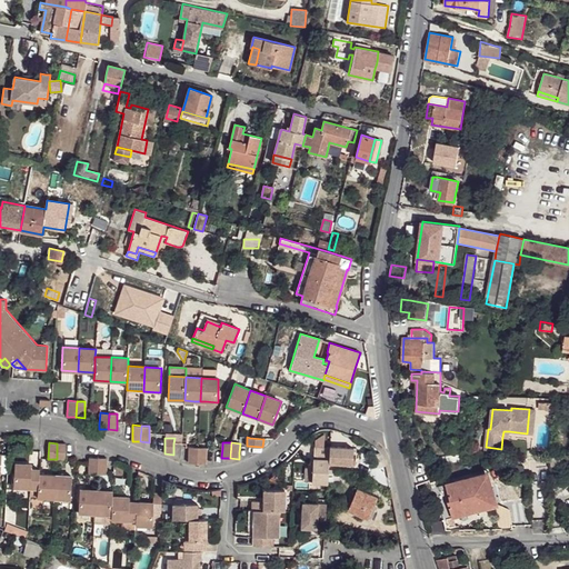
[(57,443),(57,459),(65,460),(66,449),(66,443),(57,443)]
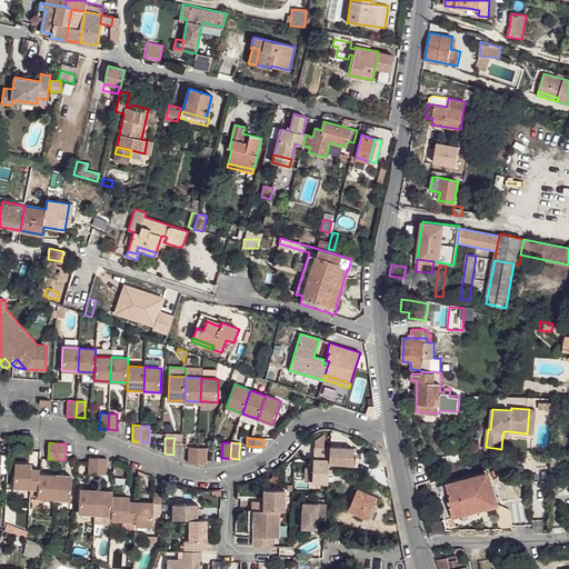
[(329,447),(312,446),(312,453),(321,455),(329,455),(329,447)]
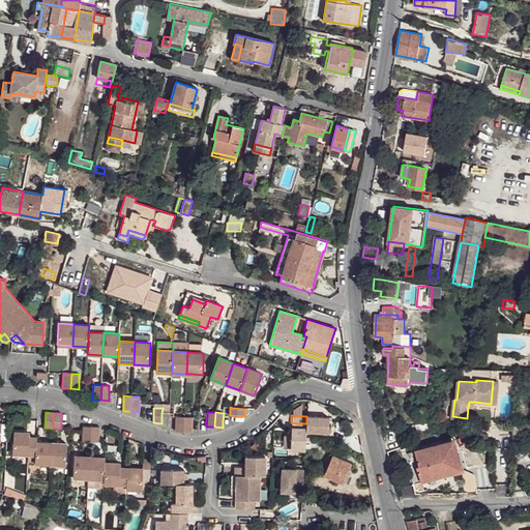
[(328,416),(306,415),(306,416),(305,431),(327,433),(328,416)]
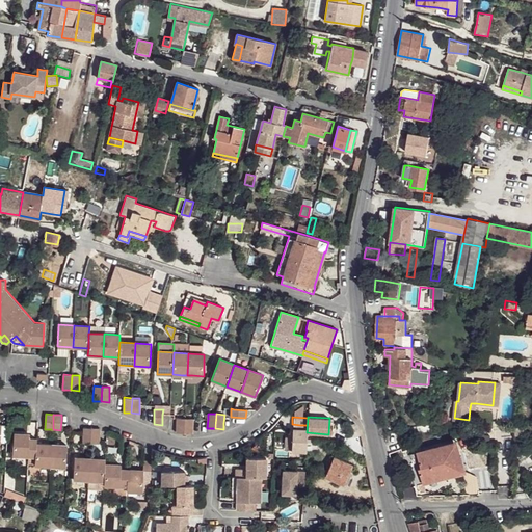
[(177,428),(176,432),(184,433),(185,419),(177,418),(177,428)]
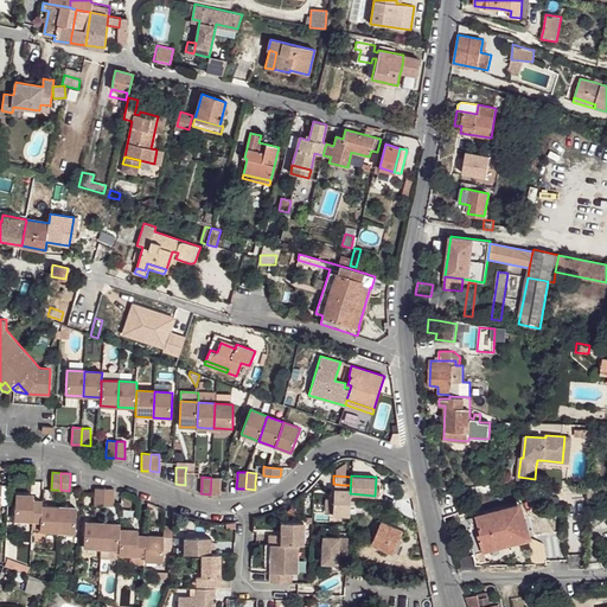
[(211,478),(210,494),(219,494),(219,492),(221,478),(211,478)]
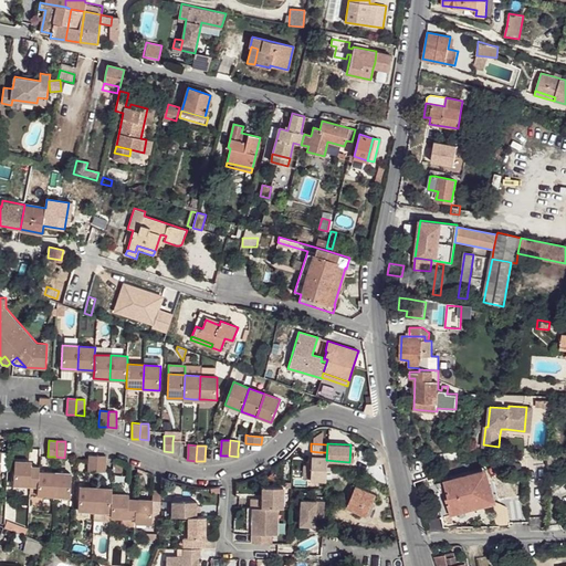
[(87,464),(87,471),(96,471),(97,456),(88,456),(87,464)]
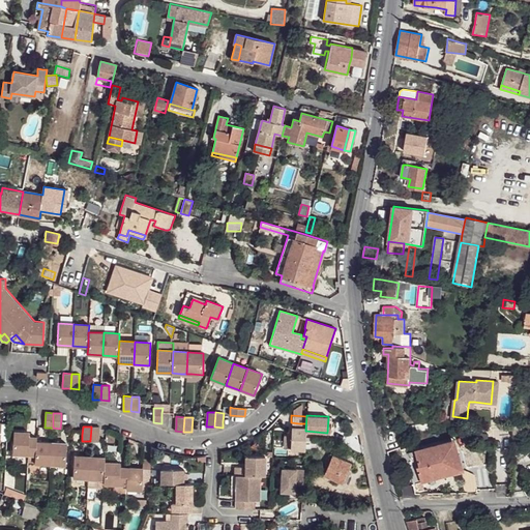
[(91,427),(90,441),(98,442),(99,430),(99,427),(91,427)]
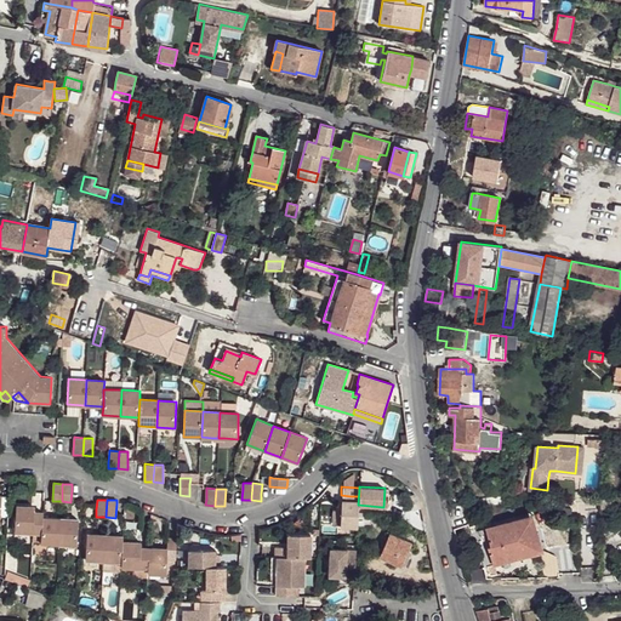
[(349,500),(341,500),(340,527),(357,527),(358,501),(349,500)]
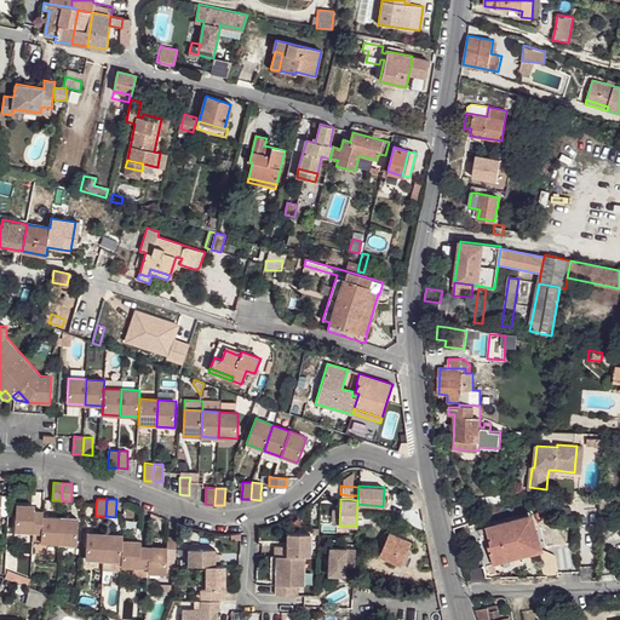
[(16,505),(15,530),(33,532),(41,532),(42,522),(42,517),(42,511),(34,511),(29,511),(29,506),(16,505)]
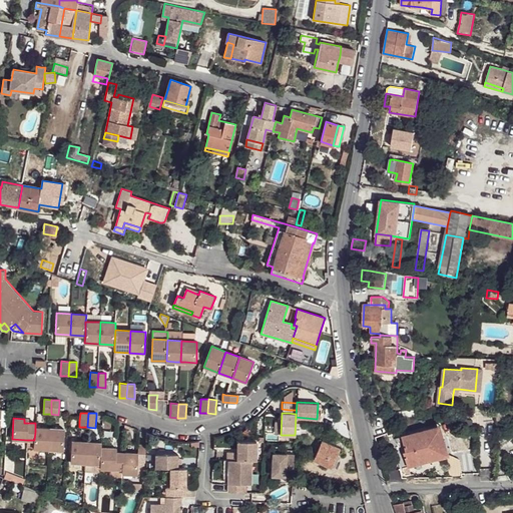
[(439,454),(440,458),(450,455),(441,425),(432,428),(439,454)]
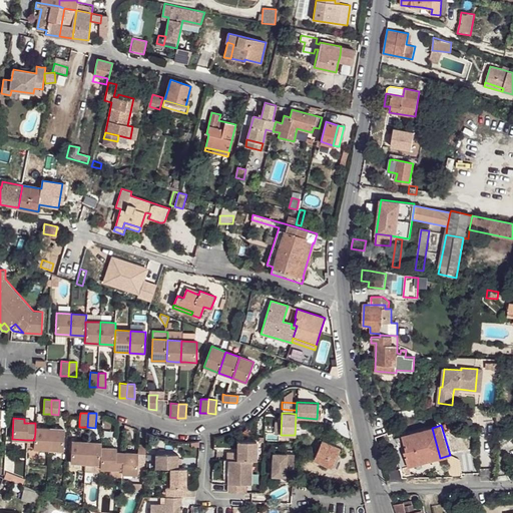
[(34,440),(34,448),(49,449),(50,429),(39,428),(39,432),(35,432),(34,440)]
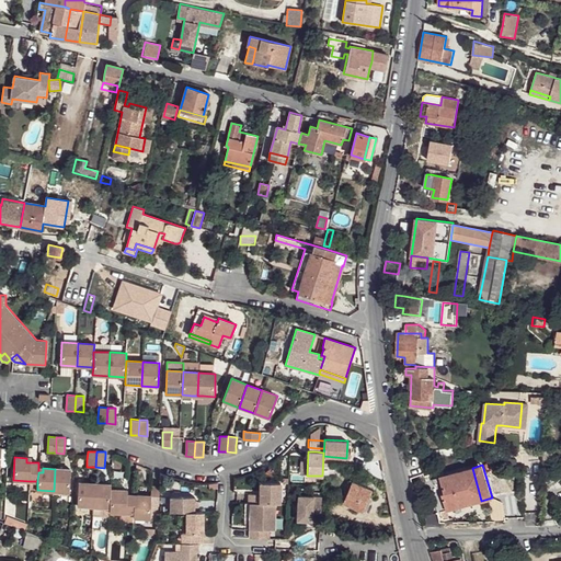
[(443,494),(446,506),(480,496),(472,468),(441,477),(446,494),(443,494)]
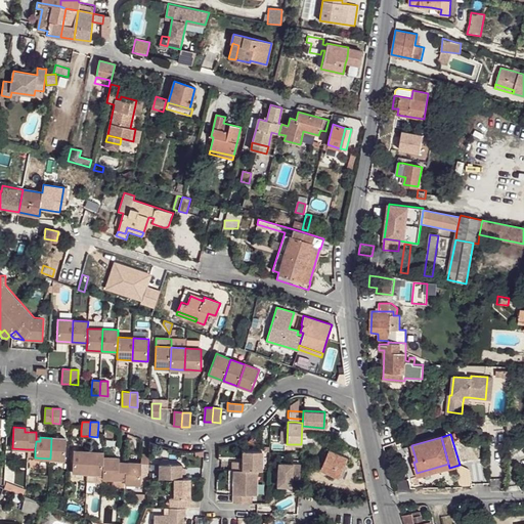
[(51,438),(50,459),(64,460),(66,442),(61,442),(61,438),(51,438)]
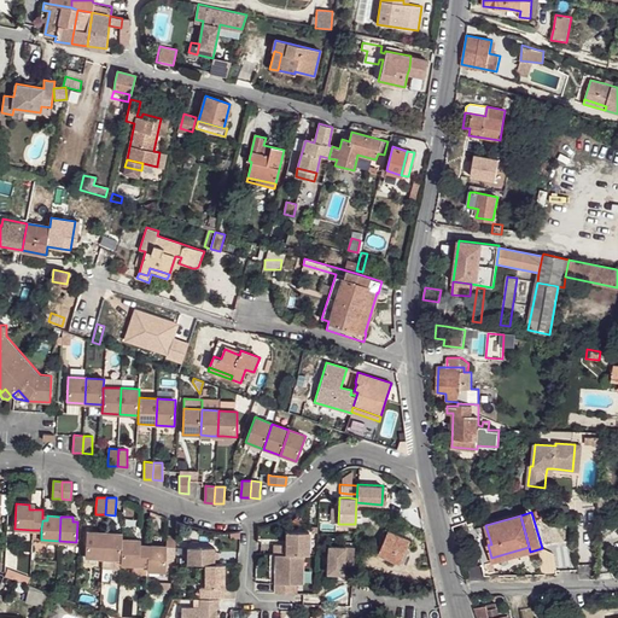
[(86,536),(86,558),(103,558),(104,532),(92,531),(92,536),(86,536)]
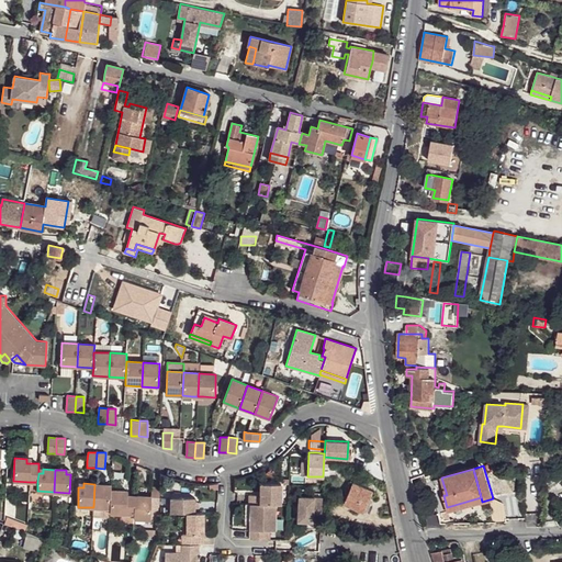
[(249,494),(249,504),(250,504),(276,504),(281,505),(281,484),(260,483),(260,491),(260,494),(258,495),(249,494)]
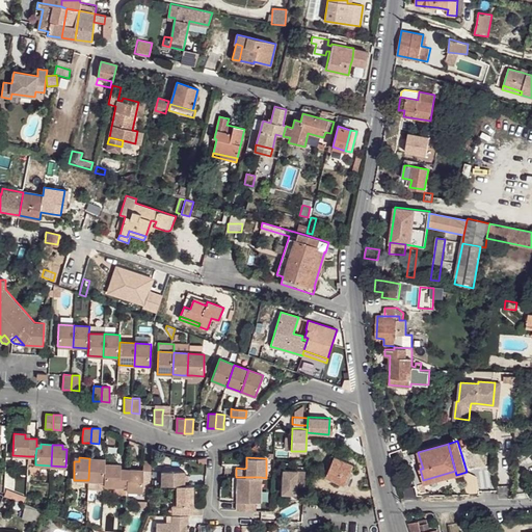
[(89,458),(88,480),(104,481),(105,463),(105,459),(89,458)]
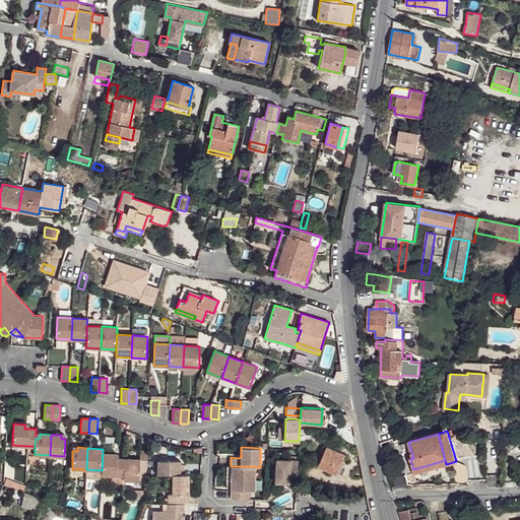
[(326,448),(318,466),(338,475),(341,467),(339,465),(341,460),(343,455),(326,448)]
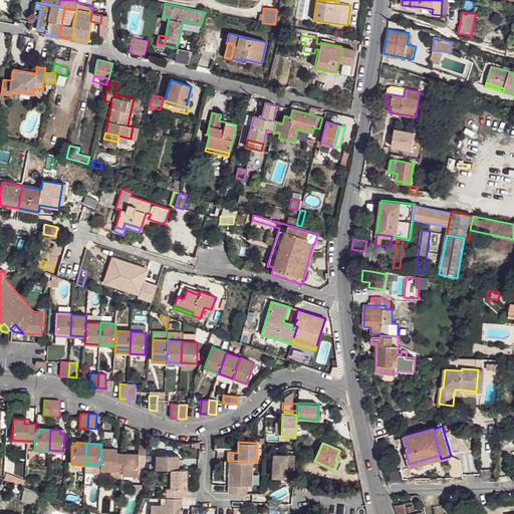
[(122,471),(122,475),(138,476),(138,474),(145,475),(145,468),(147,446),(139,446),(139,454),(123,453),(122,471)]
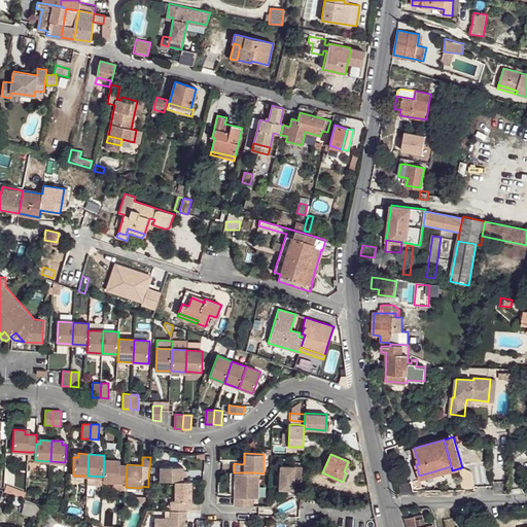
[(103,477),(103,481),(126,483),(127,464),(119,464),(119,460),(104,459),(103,477)]
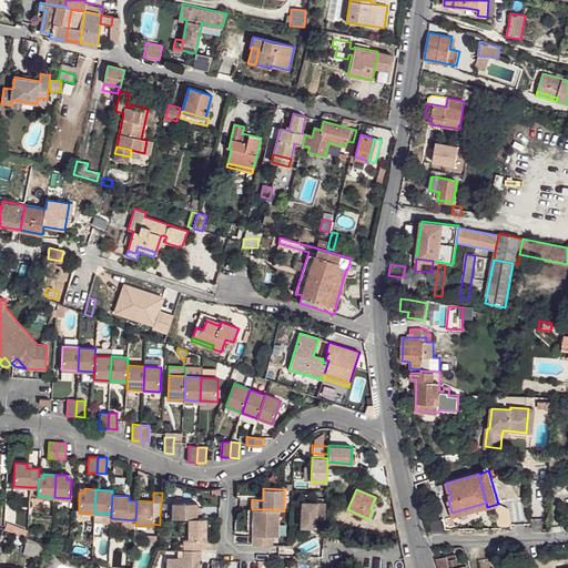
[(325,500),(301,500),(300,526),(315,527),(315,531),(324,531),(325,500)]
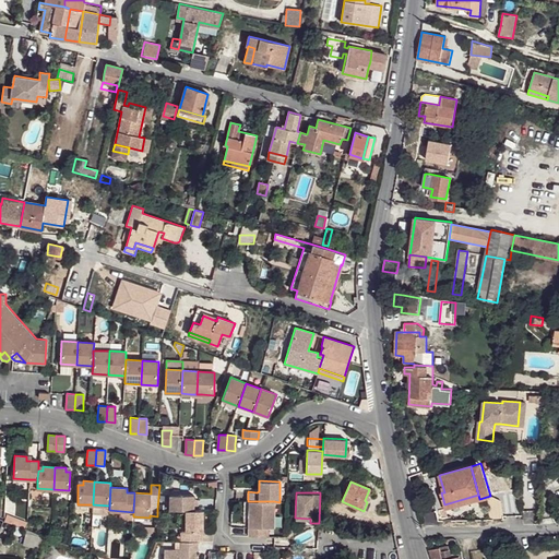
[(193,501),(194,495),(171,494),(170,509),(193,509),(193,501)]
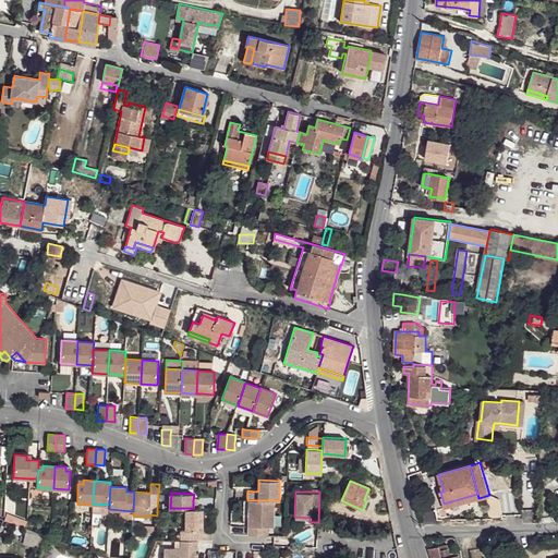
[(444,504),(446,507),(478,498),(477,494),(444,504)]
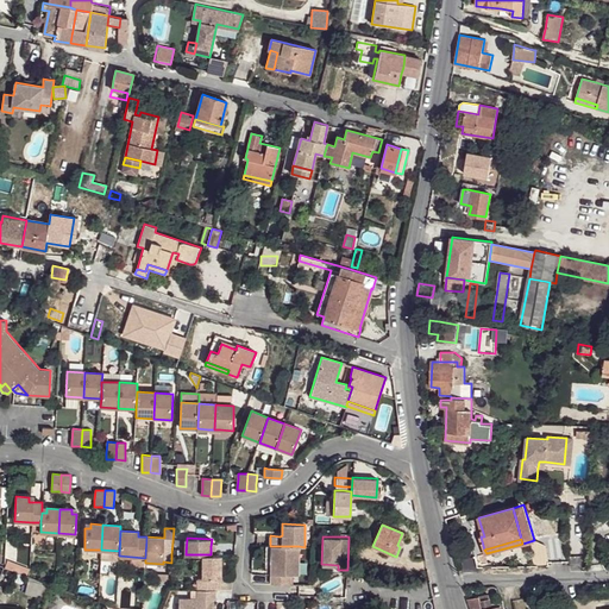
[(271,576),(271,584),(289,584),(290,576),(297,576),(299,546),(271,546),(271,566),(275,566),(275,576),(271,576)]
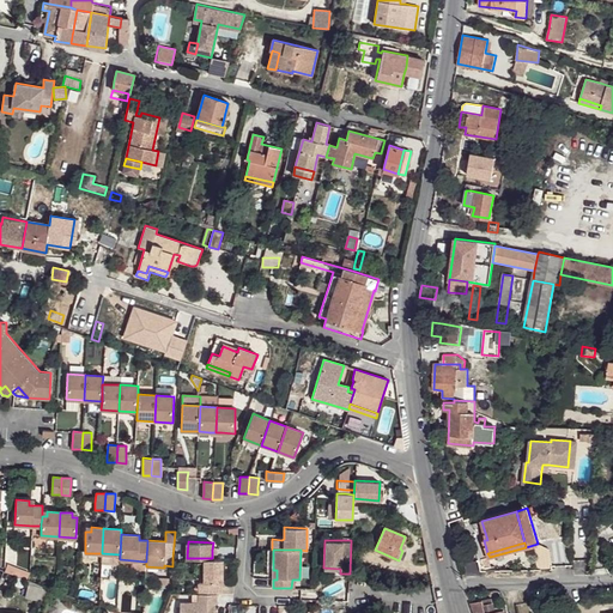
[(200,583),(200,594),(218,594),(218,584),(223,584),(223,559),(205,559),(205,584),(200,583)]
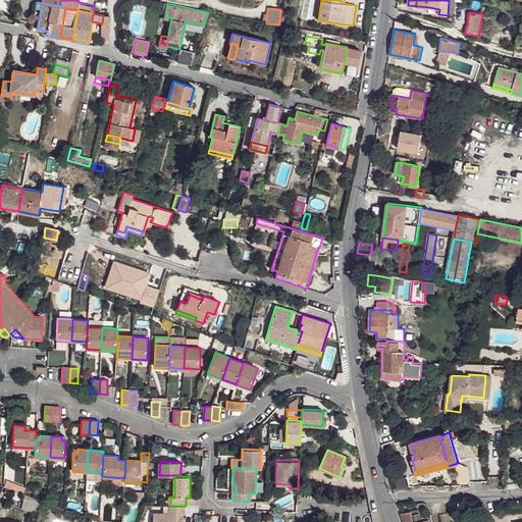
[(186,506),(170,506),(170,514),(153,514),(153,521),(184,521),(184,515),(186,515),(186,506)]
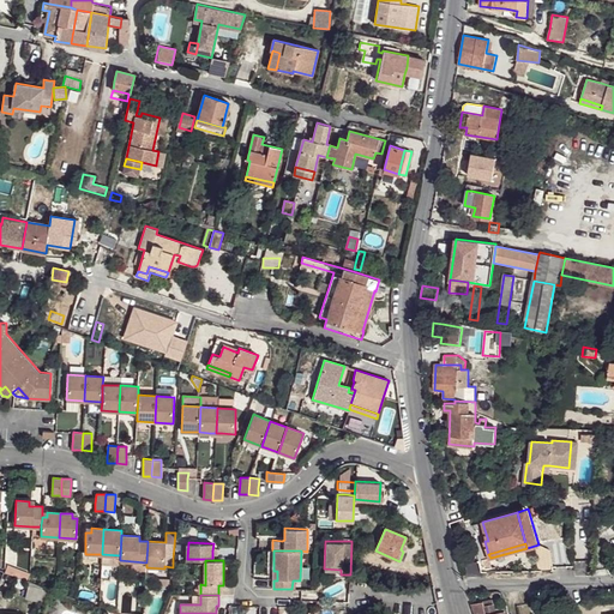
[(506,613),(506,611),(495,613),(493,600),(471,603),(475,613),(506,613)]
